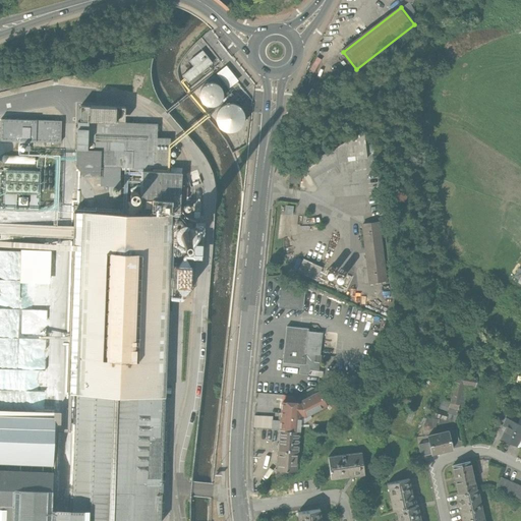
[(212,33),(177,59),(179,73),(181,75),(192,67),(190,58),(204,49),(214,62),(210,65),(217,64),(222,60),(220,50),(221,50),(219,42),(214,42),(212,33)]
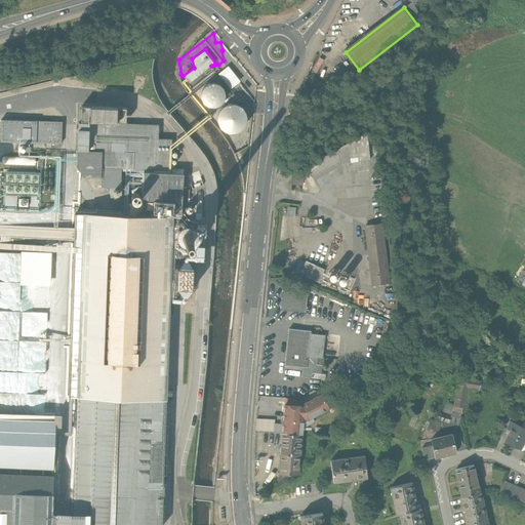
[(206,50),(192,59),(197,68),(185,75),(189,81),(215,65),(206,50)]
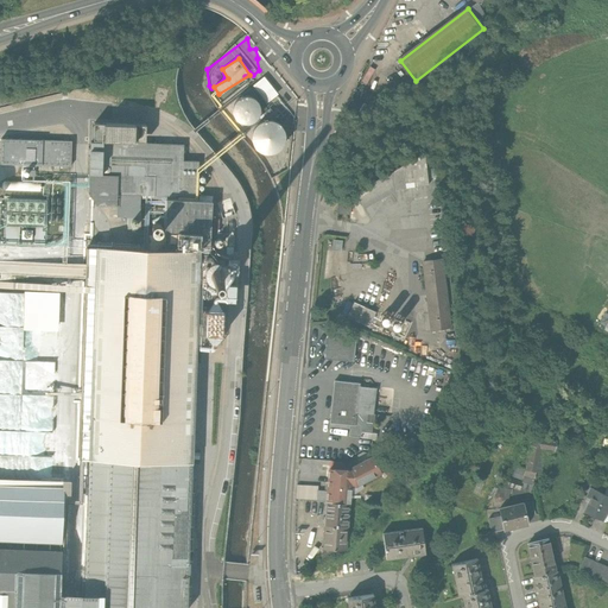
[(266,75),(253,83),(267,102),(279,94),(266,75)]
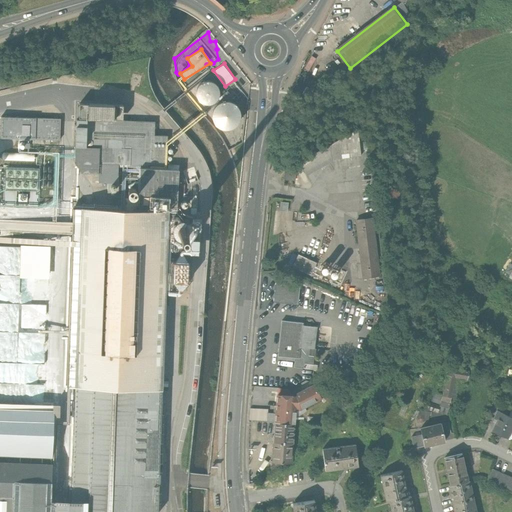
[(98,80),(112,80),(113,69),(99,69),(98,80)]
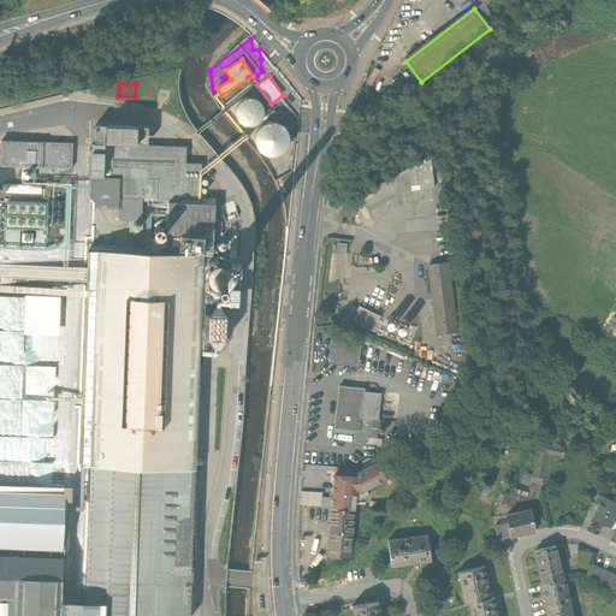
[(244,94),(236,116),(259,124),(267,102),(244,94)]
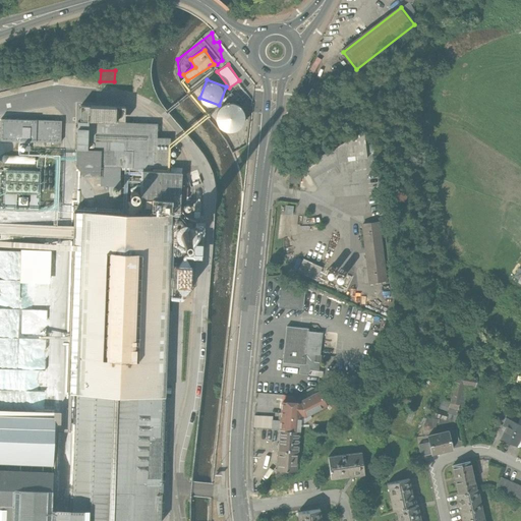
[(244,129),(243,103),(220,103),(220,129),(244,129)]
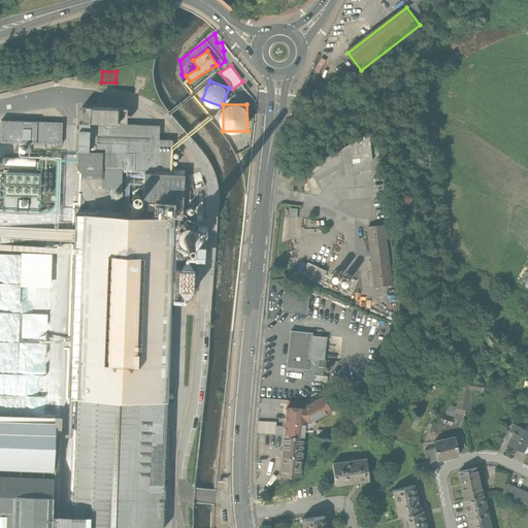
[(1,120),(1,141),(17,141),(17,154),(31,155),(31,142),(61,143),(61,121),(1,120)]
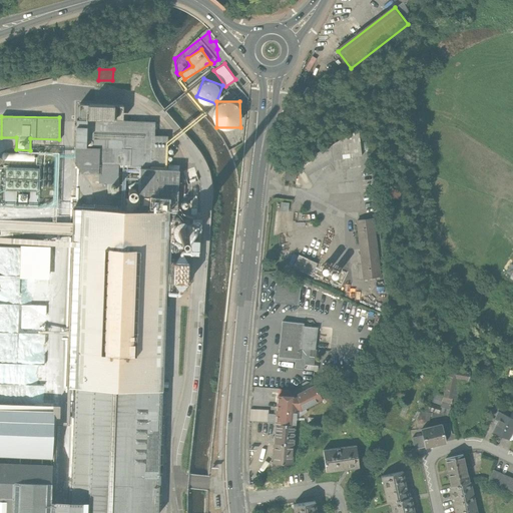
[(324,170),(348,167),(345,141),(298,172),(305,182),(324,170)]
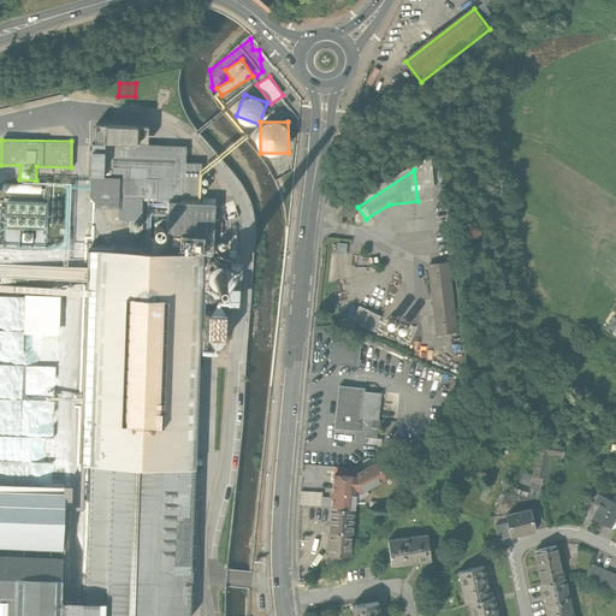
[(0,202),(0,246),(47,248),(48,200),(37,200),(37,194),(42,194),(42,184),(5,183),(4,193),(30,194),(30,200),(21,199),(21,203),(0,202)]
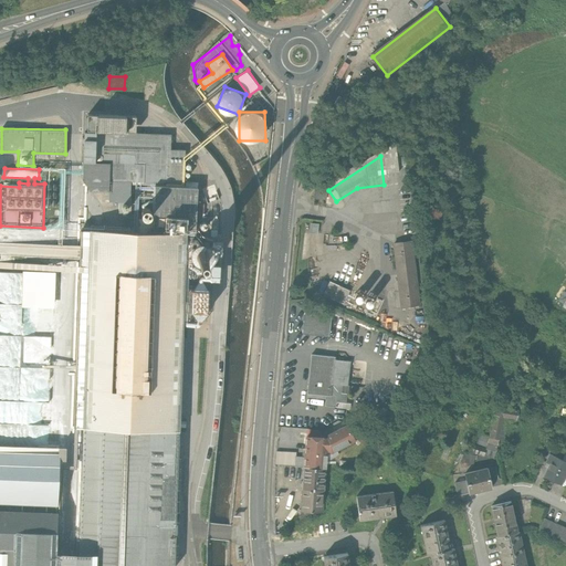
[(0,565),(173,565),(194,240),(86,239),(81,453),(0,449),(0,565)]
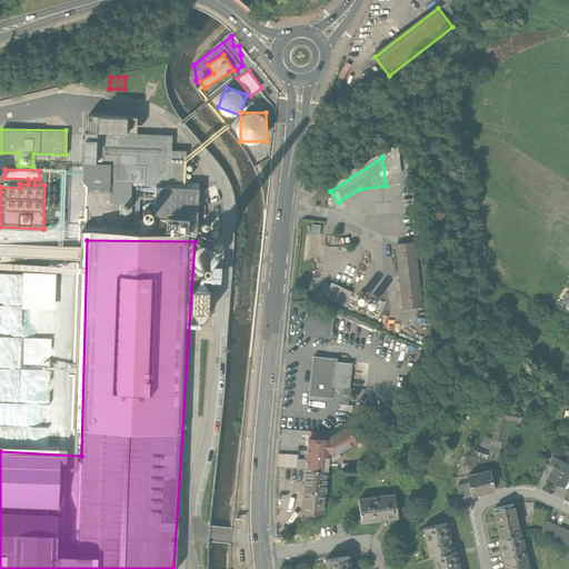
[(386,247),(395,313),(415,311),(406,245),(386,247)]
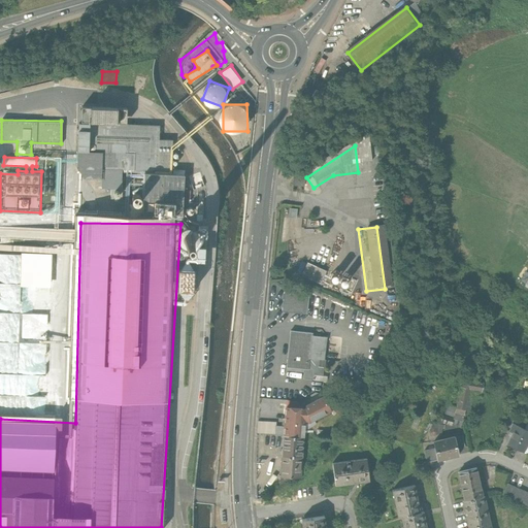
[(21,286),(52,287),(53,253),(22,252),(22,256),(9,255),(8,282),(21,282),(21,286)]
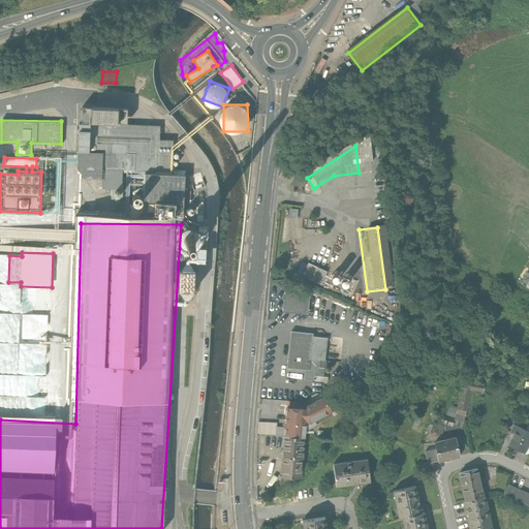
[(308,263),(303,276),(329,286),(333,274),(308,263)]
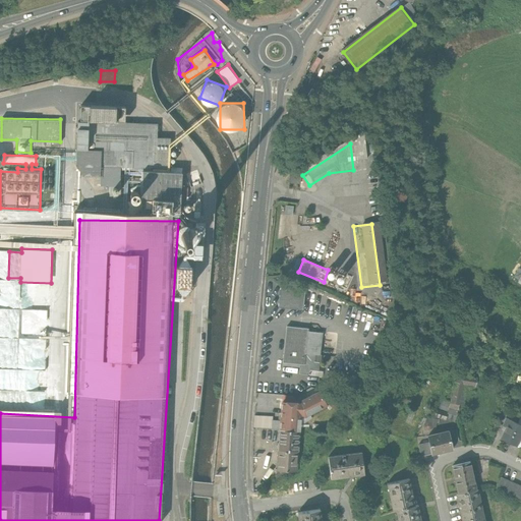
[(179,264),(179,285),(193,285),(193,264),(179,264)]
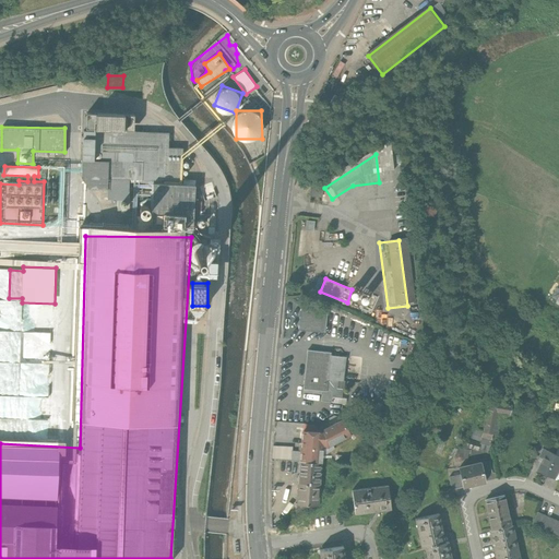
[(324,313),(299,310),(297,332),(322,335),(324,313)]
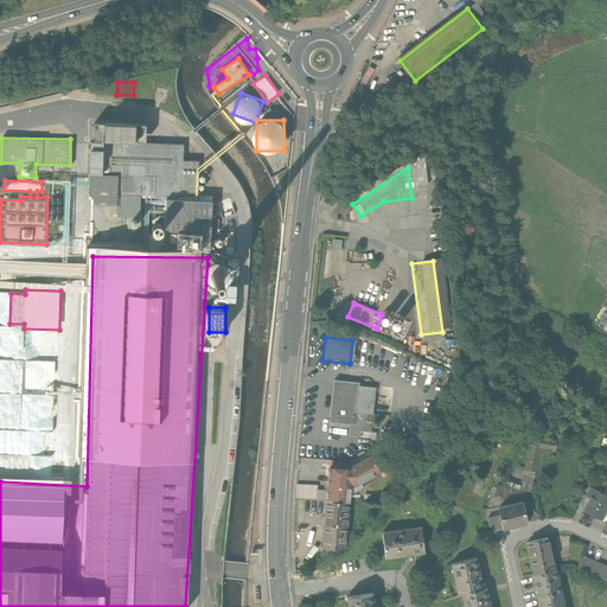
[(365,350),(360,360),(383,371),(388,360),(365,350)]
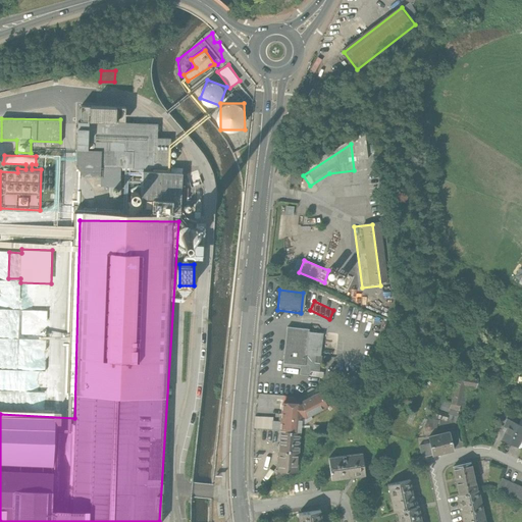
[(308,333),(283,330),(278,368),(299,370),(298,377),(312,379),(314,358),(319,359),(321,336),(308,335),(308,333)]
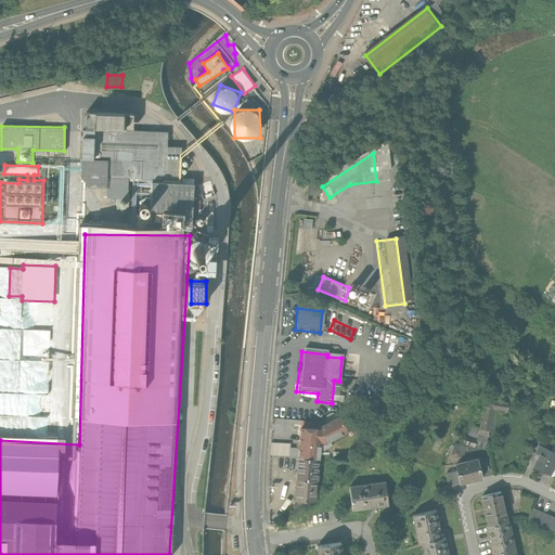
[(482,433),(491,435),(494,416),(503,417),(505,409),(488,405),(482,433)]
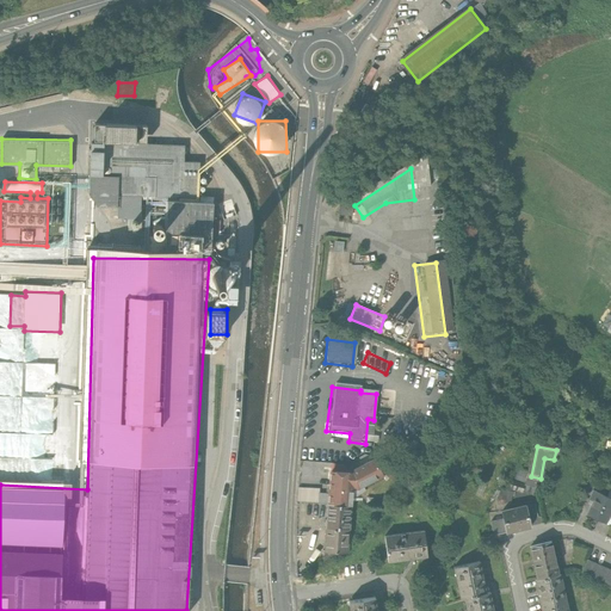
[(345,474),(323,473),(322,505),(341,506),(343,497),(375,476),(366,462),(345,474)]
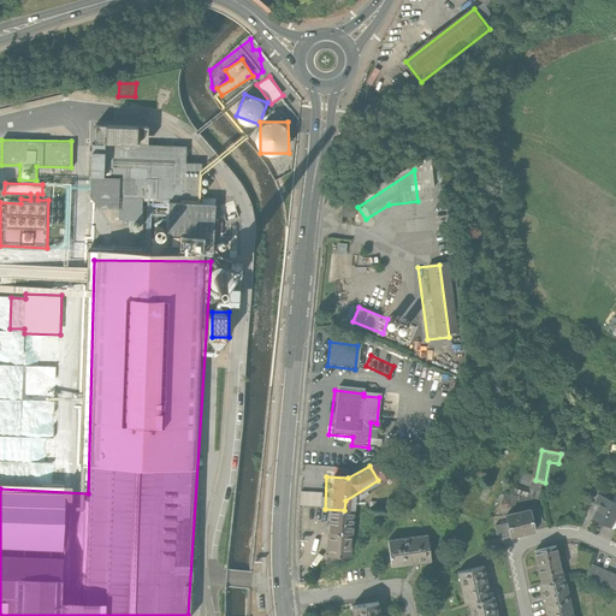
[(319,495),(300,493),(300,508),(318,508),(319,495)]
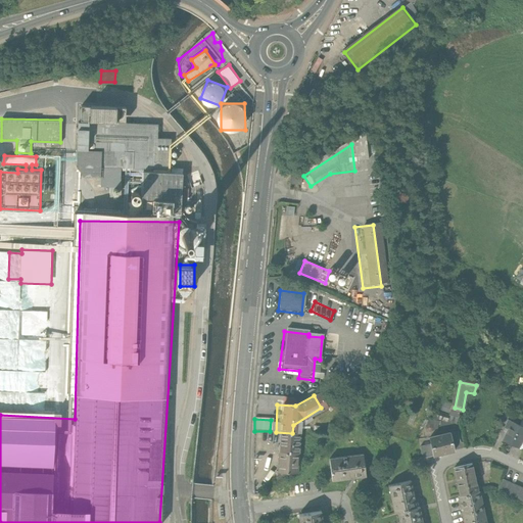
[(504,441),(519,448),(522,438),(522,422),(521,422),(519,426),(509,421),(506,427),(510,429),(504,441)]
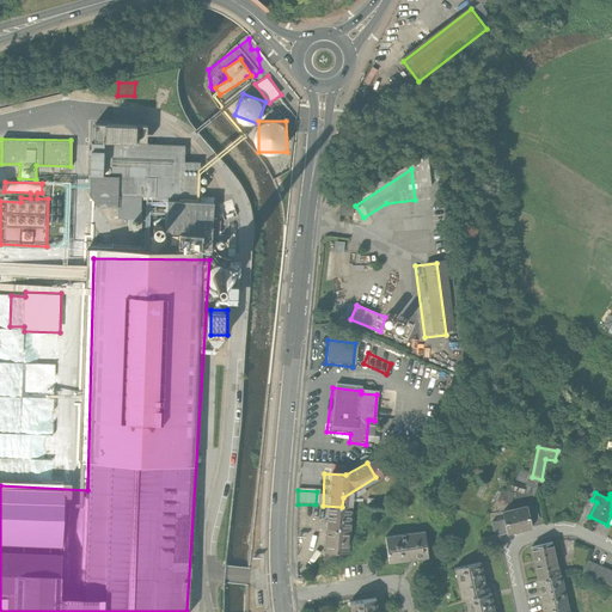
[(542,520),(537,505),(508,513),(510,521),(497,525),(501,536),(533,526),(532,522),(542,520)]
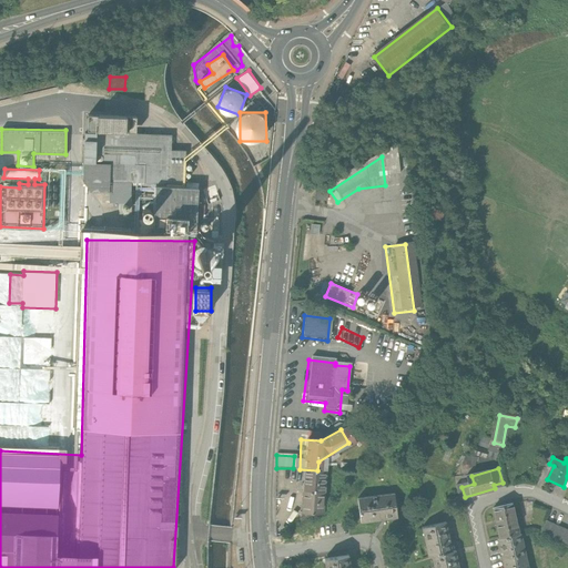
[(317,470),(300,469),(296,510),(315,511),(317,470)]
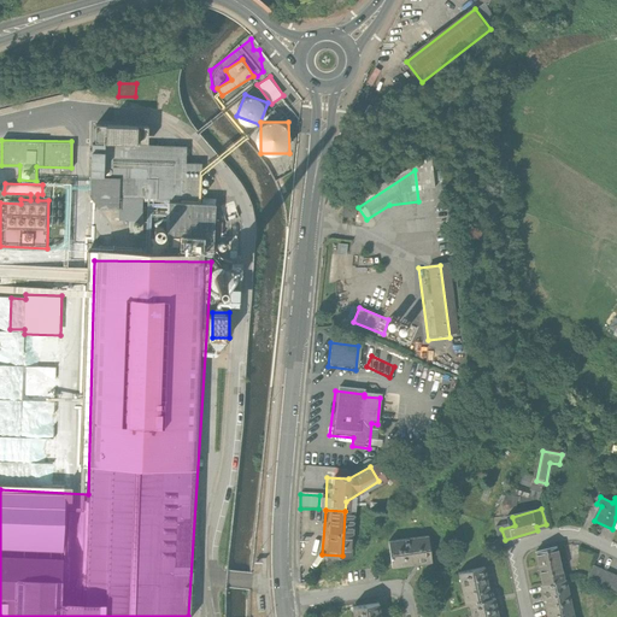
[(257,540),(269,539),(268,527),(257,528),(257,540)]
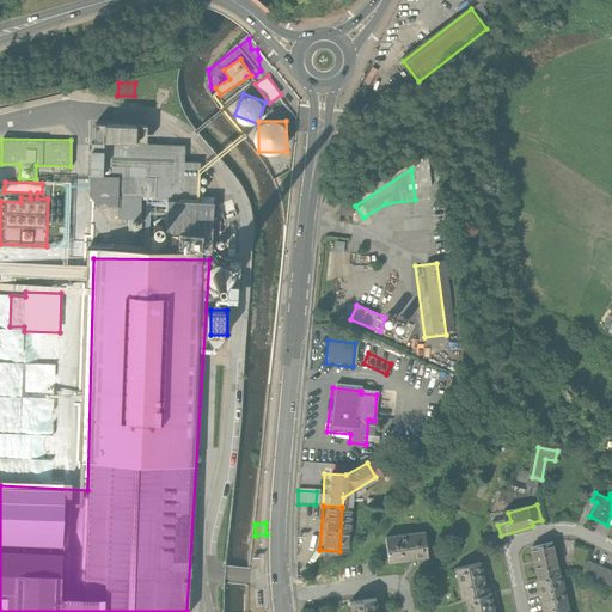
[(424,533),(385,538),(389,563),(428,558),(424,533)]
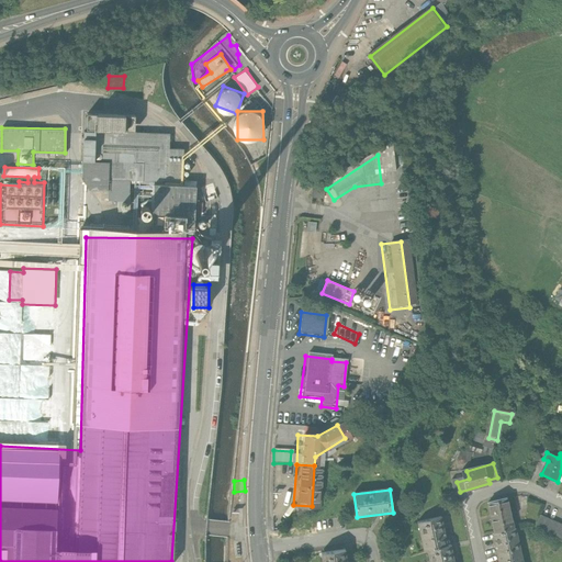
[(518,529),(512,497),(489,502),(495,534),(515,529),(518,529)]
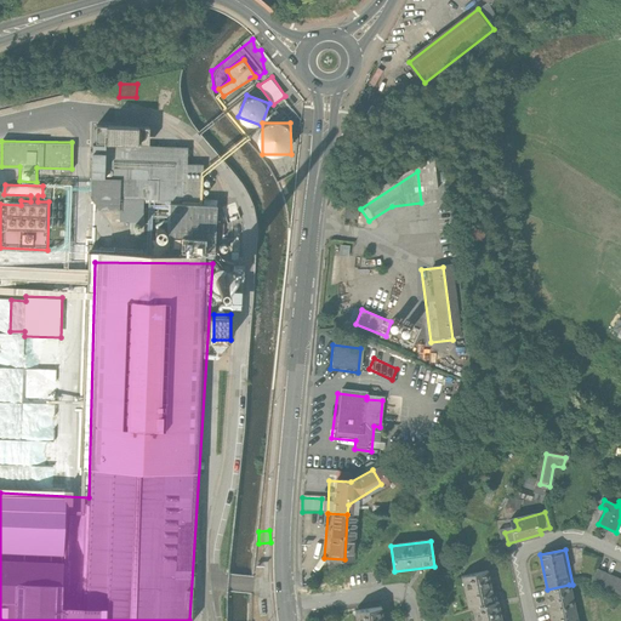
[(620,581),(597,570),(590,585),(620,599),(620,581)]
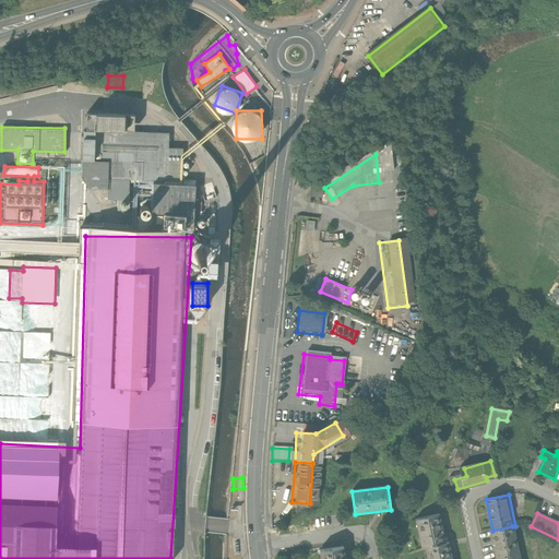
[(447,544),(441,514),(417,520),(424,548),(426,548),(447,544)]
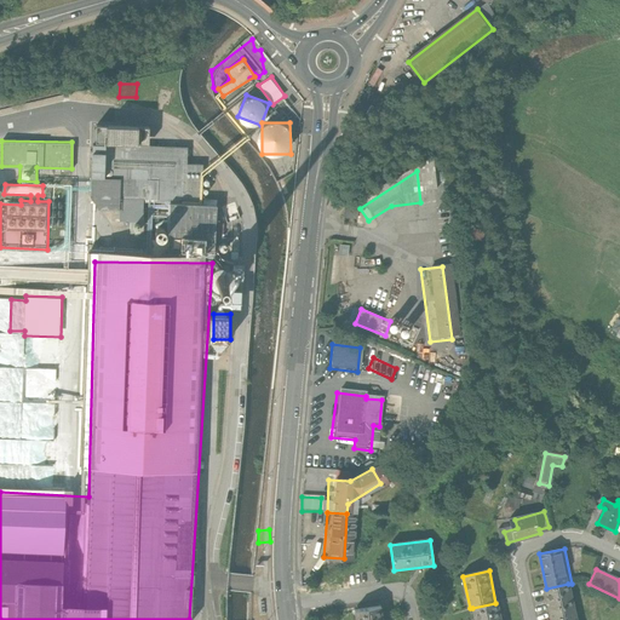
[(575,619),(568,584),(546,589),(544,590),(550,619),(575,619)]
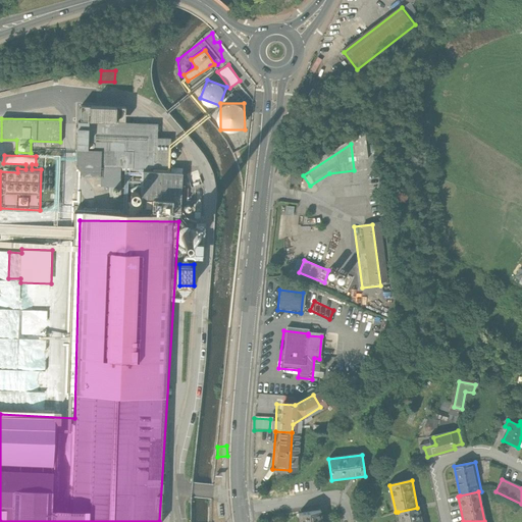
[(422,521),(419,507),(417,508),(398,512),(400,521),(422,521)]
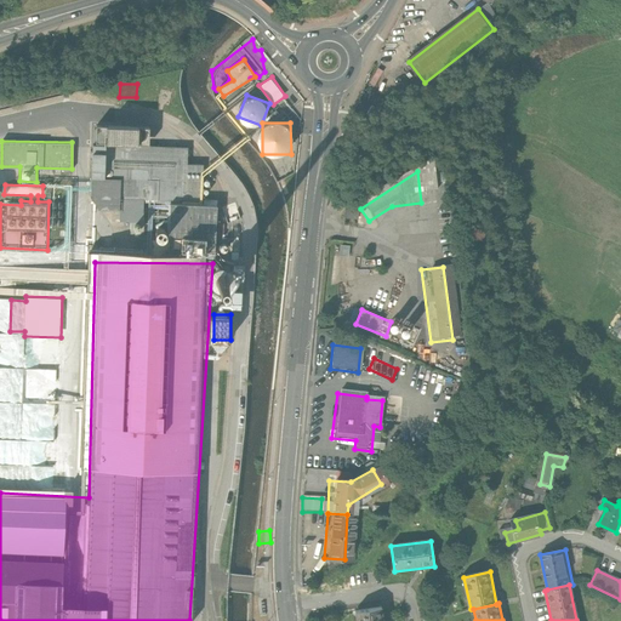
[(382,620),(381,609),(354,613),(354,620),(382,620)]
